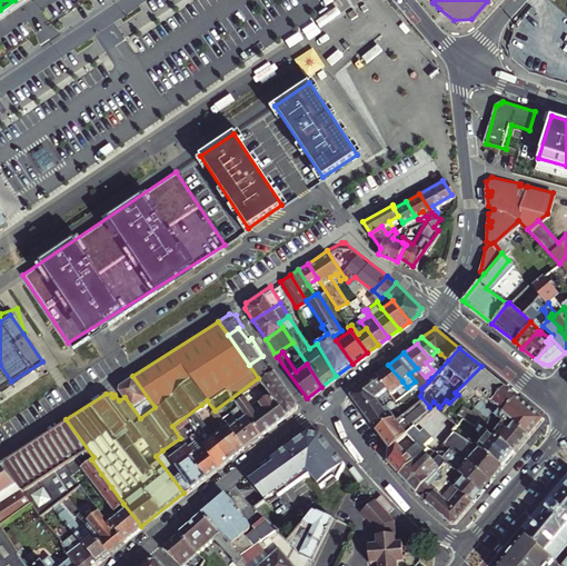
[(274,371),(262,356),(249,365),(258,378),(260,380),(274,371)]
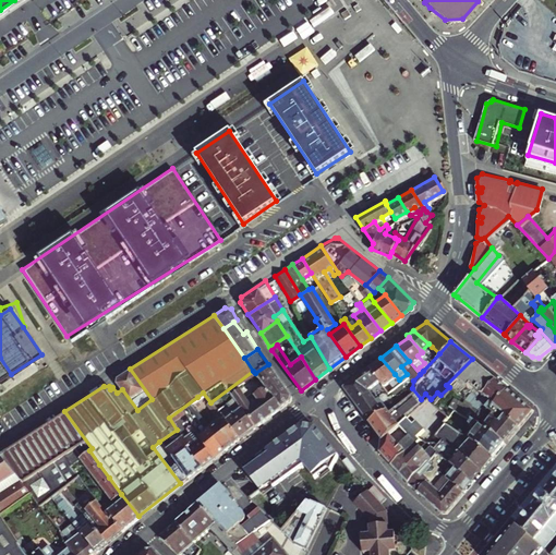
[(0,381),(11,374),(0,358),(0,381)]
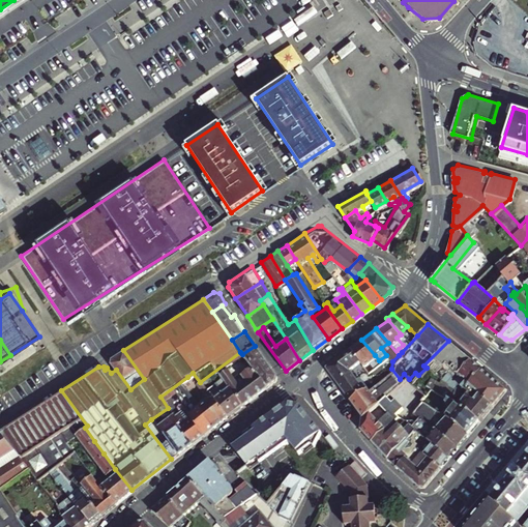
[(375,355),(361,340),(349,349),(358,361),(361,366),(375,355)]
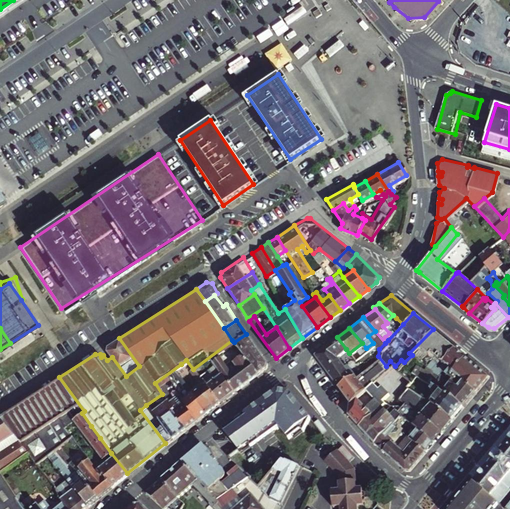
[(440,362),(453,347),(433,329),(409,353),(412,355),(425,363),(432,356),(440,362)]
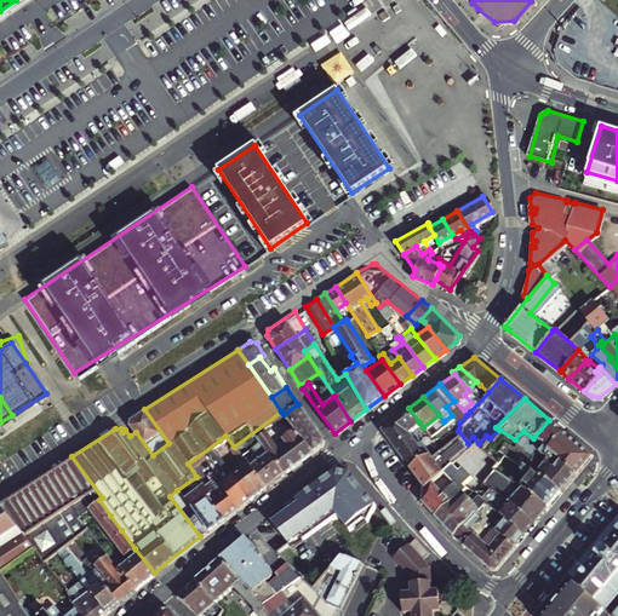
[(321,438),(298,404),(284,414),(310,452),(320,444),(321,438)]
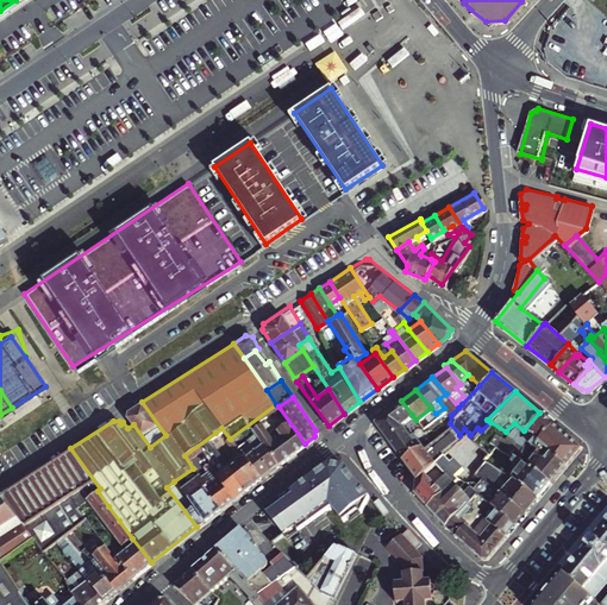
[(412,415),(401,401),(374,422),(386,438),(402,426),(399,423),(412,415)]
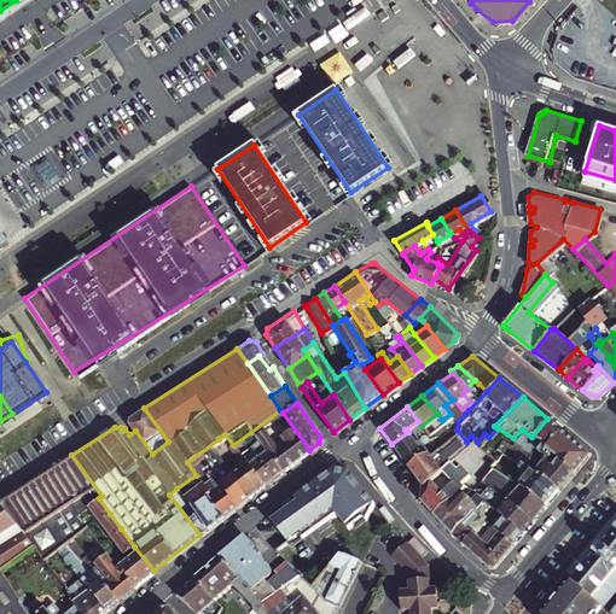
[(168,442),(144,408),(127,420),(135,431),(152,454),(168,442)]
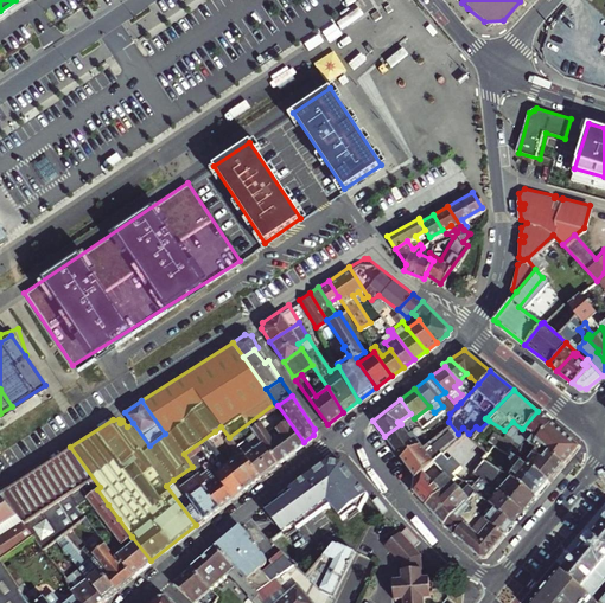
[(276,464),(304,442),(278,405),(274,409),(282,422),(267,432),(258,418),(250,424),(254,430),(276,464)]
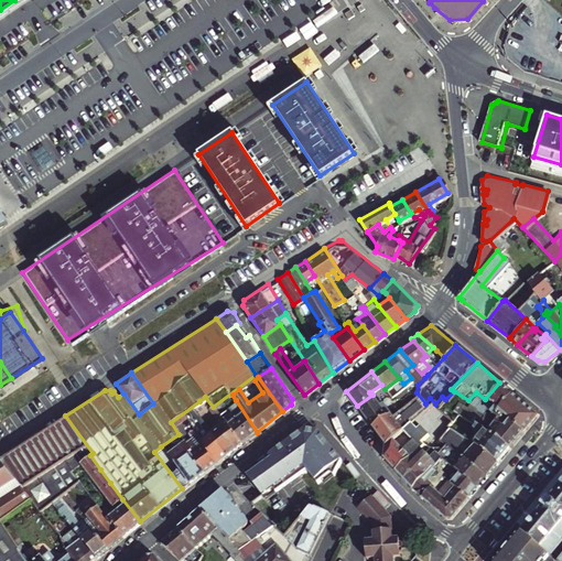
[(357,406),(371,425),(388,412),(389,413),(391,416),(417,392),(418,385),(411,378),(403,384),(378,405),(373,395),(357,406)]
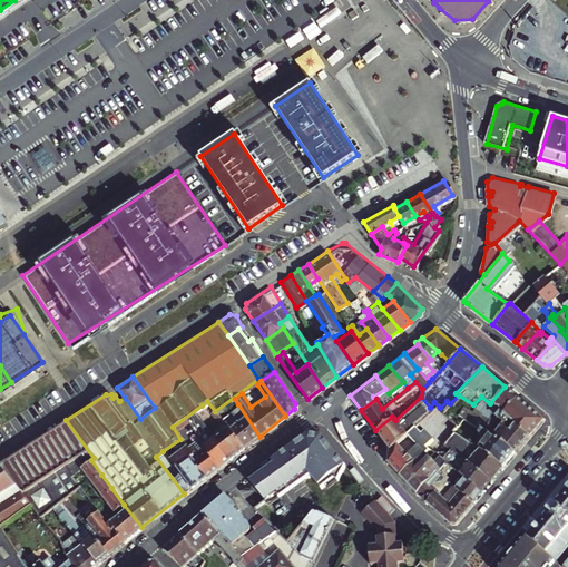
[(503,409),(517,396),(505,387),(490,403),(481,397),(473,404),(483,412),(488,412),(489,410),(493,412),(499,406),(503,409)]
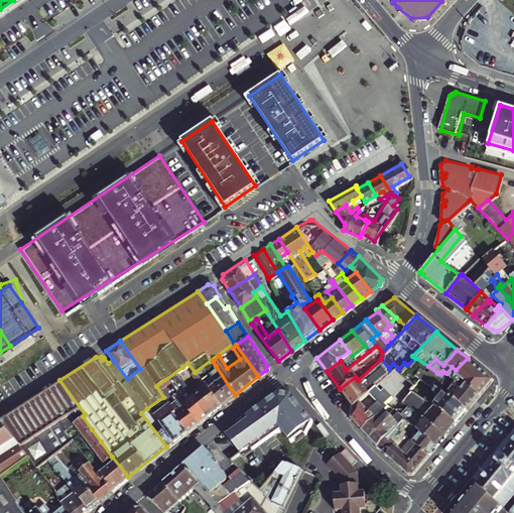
[(465,375),(475,365),(468,358),(456,370),(452,367),(446,373),(454,379),(459,373),(461,375),(462,374),(465,375)]
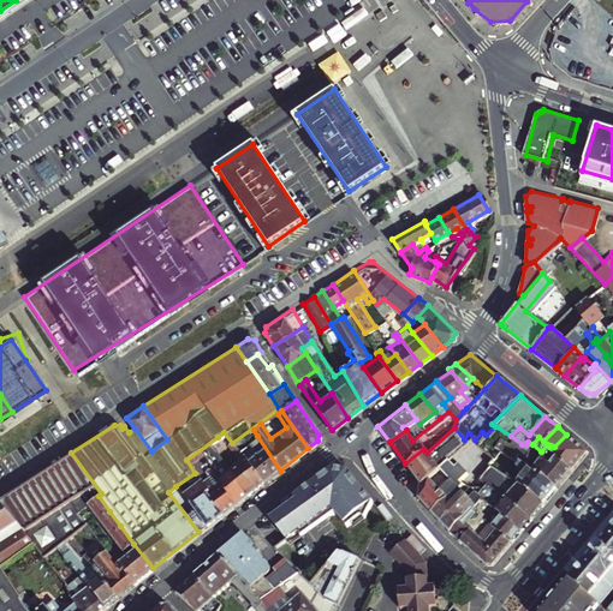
[(454,427),(427,453),(432,459),(415,475),(418,483),(436,465),(464,439),(454,427)]
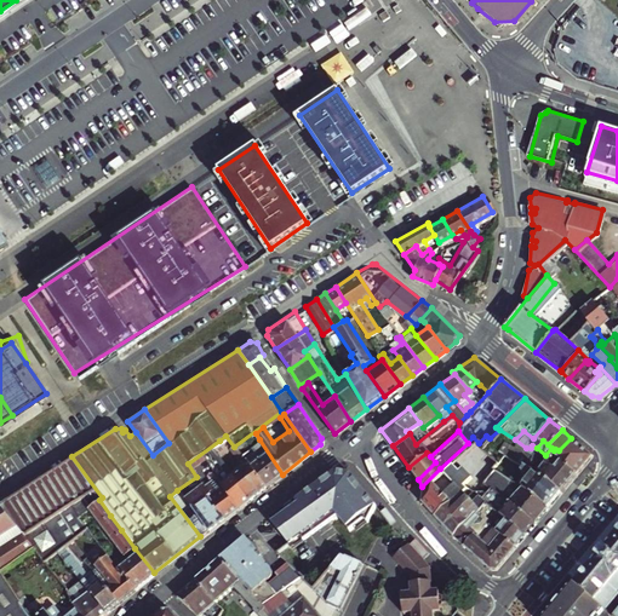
[(247,500),(267,487),(241,453),(240,454),(234,447),(225,436),(219,441),(224,448),(228,447),(242,466),(233,473),(240,485),(238,487),(247,500)]
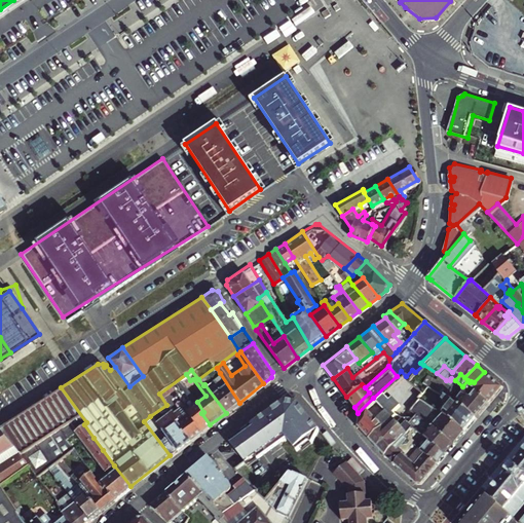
[(500,385),(484,372),(474,382),(471,381),(470,382),(468,380),(462,386),(459,390),(468,394),(473,388),(488,400),(500,385)]
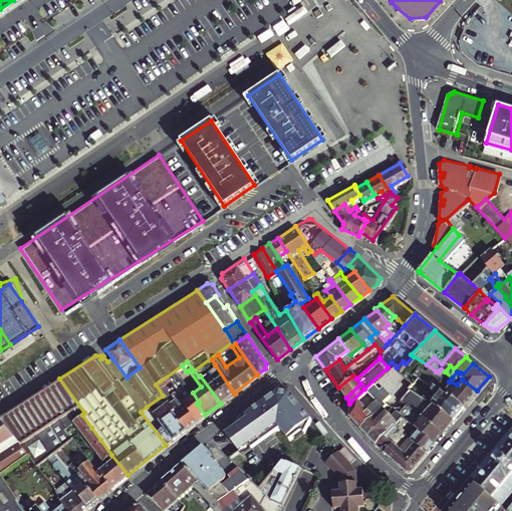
[(227,398),(234,394),(215,364),(207,370),(227,398)]
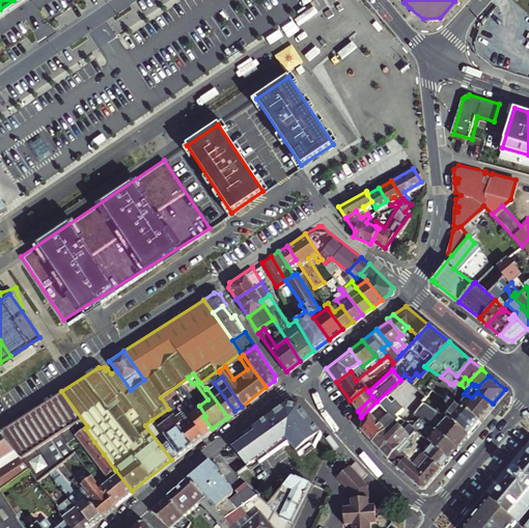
[(228,417),(234,411),(214,383),(206,388),(228,417)]
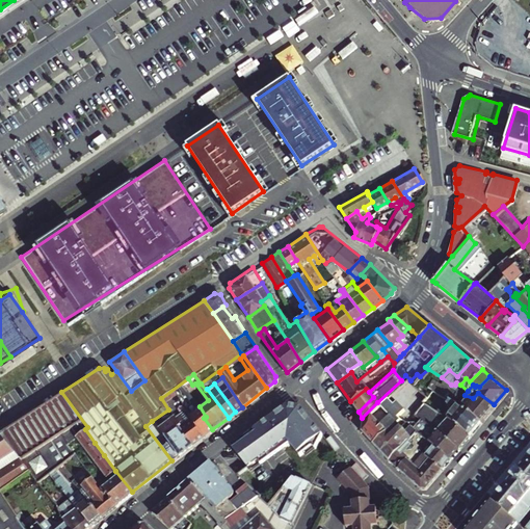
[(350,401),(359,412),(373,397),(369,392),(367,390),(366,389),(350,401)]
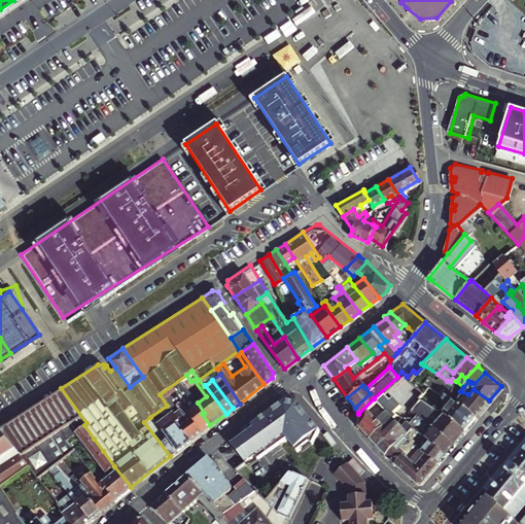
[(25,523),(15,512),(0,490),(29,467),(37,476),(47,467),(53,463),(74,450),(66,439),(75,431),(84,425),(86,423),(61,388),(0,427),(0,523),(25,523)]
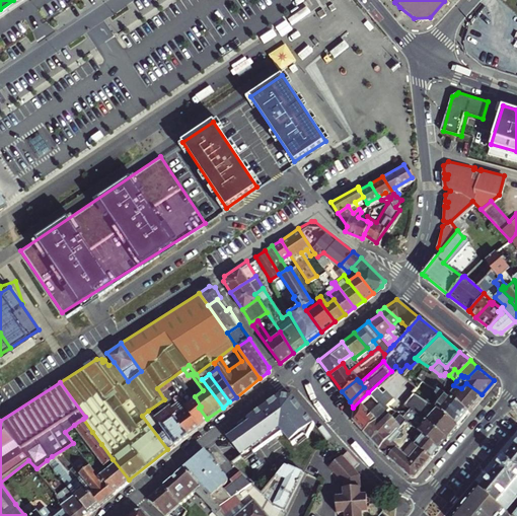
[(468,411),(482,394),(466,383),(461,388),(453,385),(449,389),(443,387),(441,390),(446,393),(468,411)]
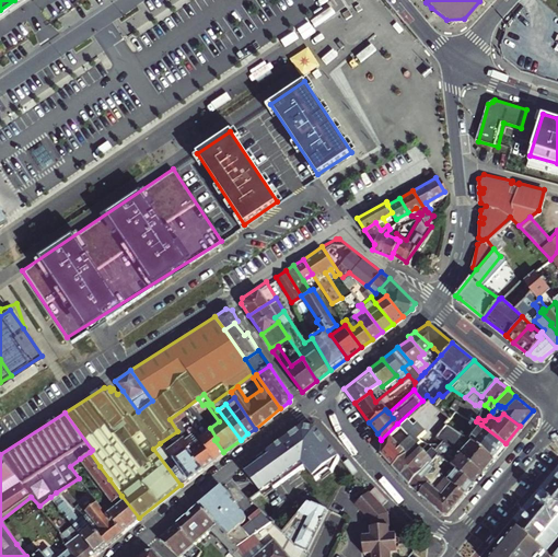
[(214,460),(223,452),(214,440),(217,439),(210,428),(199,415),(197,417),(201,424),(195,429),(202,442),(214,460)]
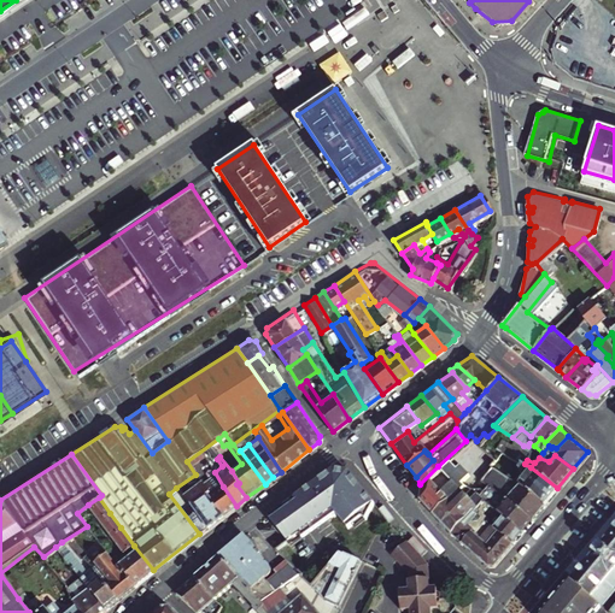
[(544,504),(557,488),(531,467),(525,464),(522,463),(520,466),(520,471),(525,475),(517,482),(519,483),(544,504)]
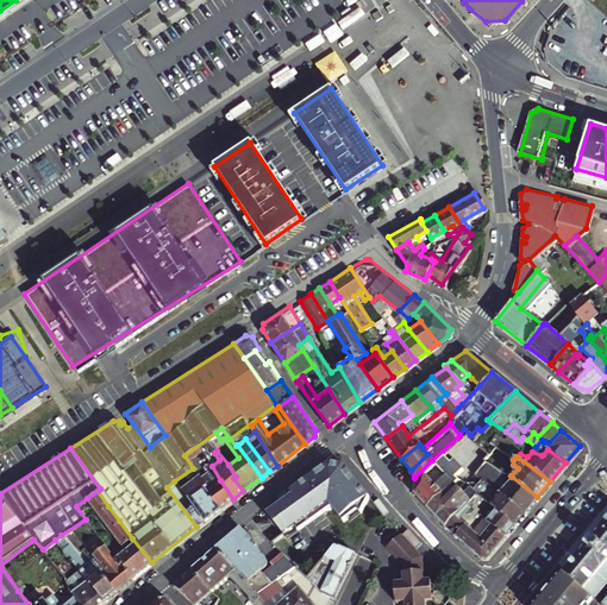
[(413,491),(426,505),(451,480),(432,460),(414,478),(413,491)]
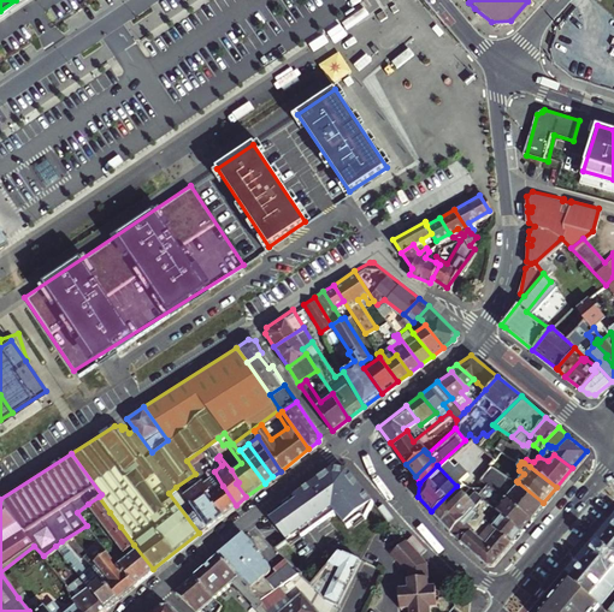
[(531,518),(543,503),(518,482),(501,470),(497,475),(485,467),(478,475),(484,480),(531,518)]
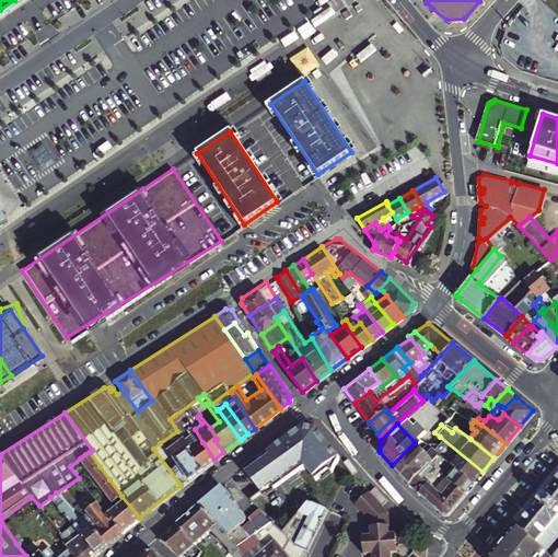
[(315,429),(300,426),(241,467),(266,496),(298,470),(302,466),(312,480),(325,471),(328,473),(338,456),(315,429)]
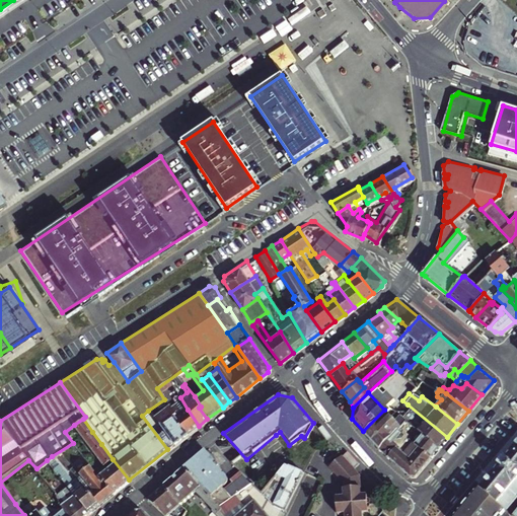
[(173,445),(188,435),(175,420),(173,418),(175,416),(164,399),(148,411),(173,445)]
